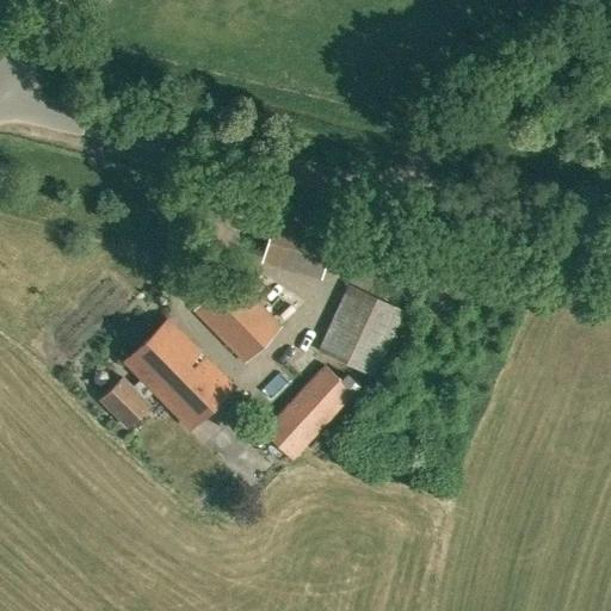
[(263,258),(322,273),(338,214),(278,198),(263,258)]
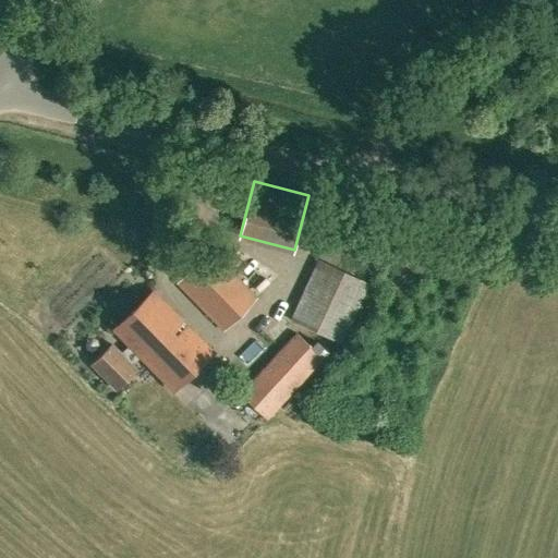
[(225,331),(257,299),(198,239),(181,256),(193,269),(179,283),(225,331)]
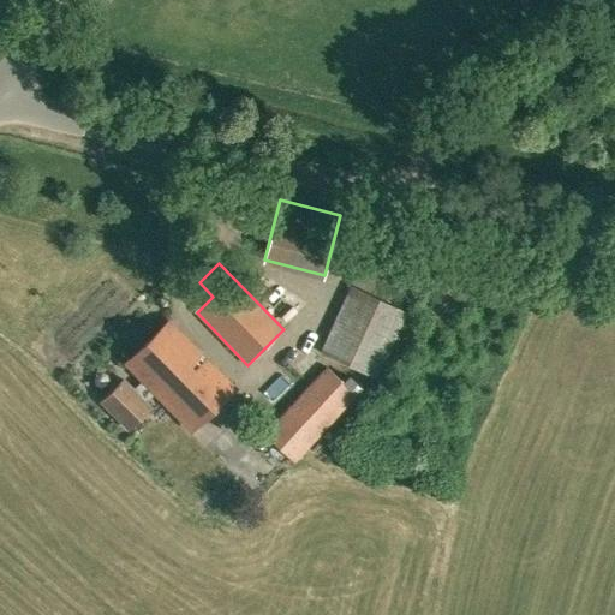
[(321,352),(376,378),(407,311),(352,286),(321,352)]
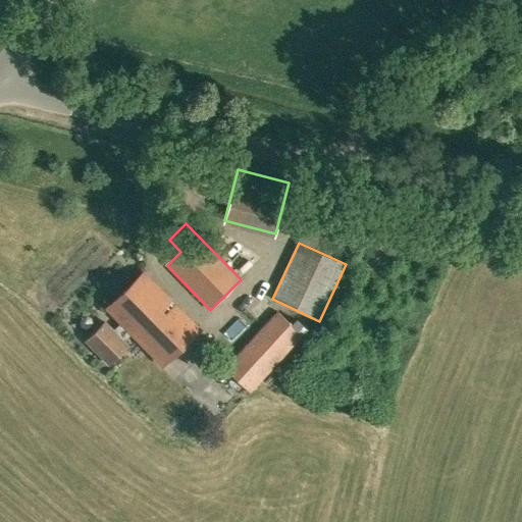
[(144,273),(108,309),(122,323),(122,322),(134,334),(133,334),(163,365),(199,329),(144,273)]
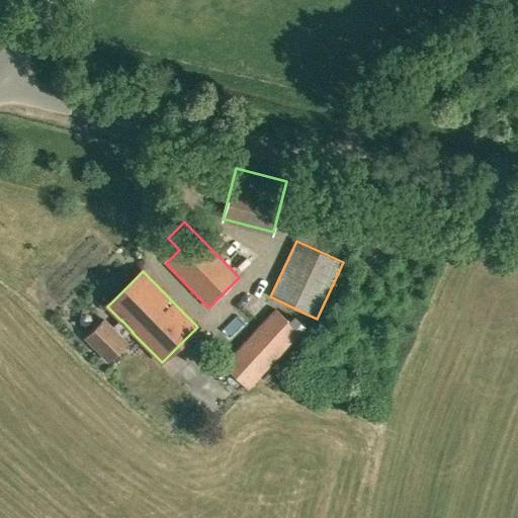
[(293,316),(289,322),(276,310),(225,366),(248,387),(299,331),(306,327),(293,316)]
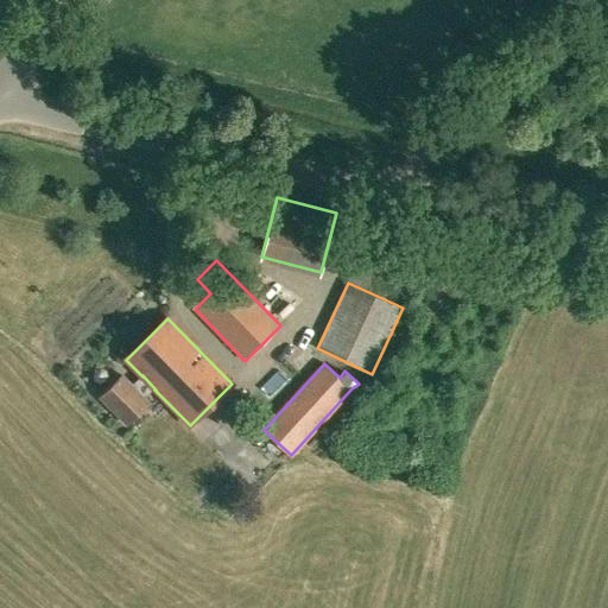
[(146,398),(154,390),(156,390),(143,375),(143,377),(133,386),(124,375),(101,398),(128,425),(151,403),(146,398)]
